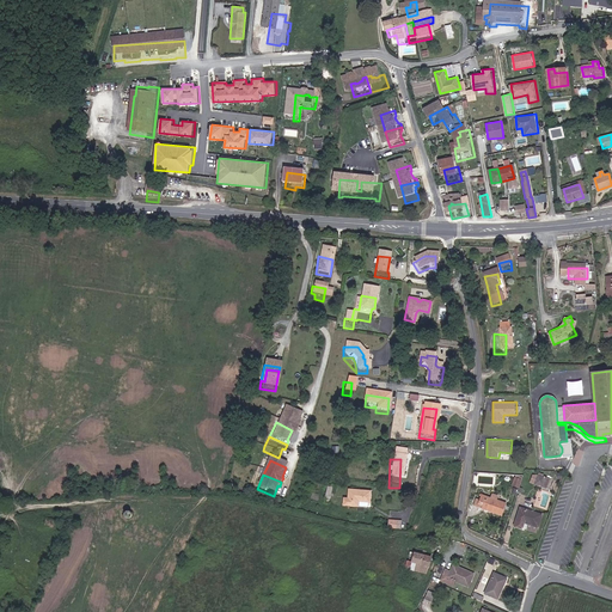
[(537,489),(542,490),(544,481),(533,477),(530,488),(537,490),(537,489)]
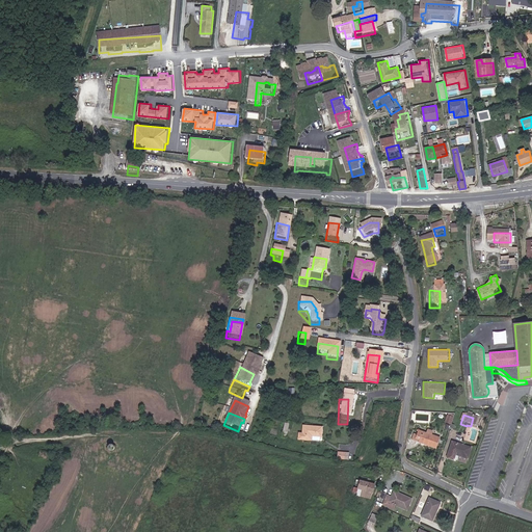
[(416,444),(431,450),(434,440),(427,437),(428,433),(423,432),(422,435),(416,433),(416,431),(415,431),(414,430),(411,431),(411,432),(411,433),(411,434),(413,434),(414,435),(411,440),(416,441),(416,444)]
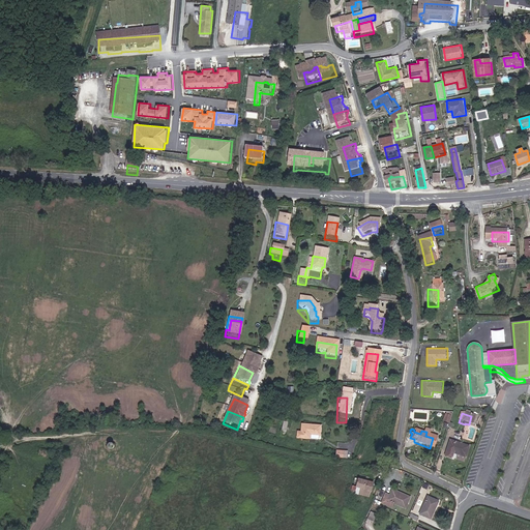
[(322,448),(323,447),(323,445),(324,445),(324,434),(305,434),(305,442),(301,442),(301,448),(322,448)]
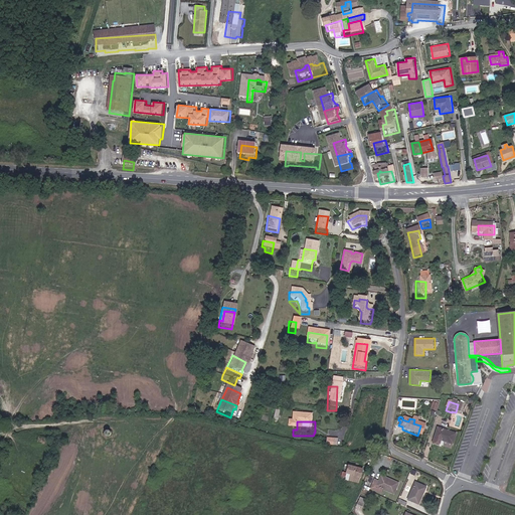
[(440,444),(449,447),(452,437),(434,431),(427,446),(436,448),(438,443),(440,444)]
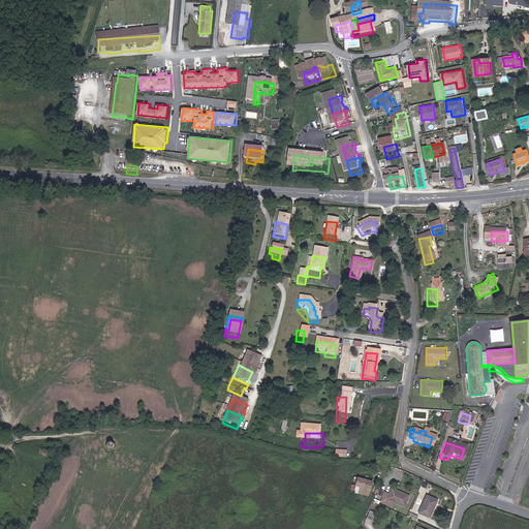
[(116,454),(118,452),(118,447),(117,445),(116,444),(114,443),(111,443),(109,444),(106,446),(105,449),(106,452),(109,454),(111,455),(114,455),(116,454)]
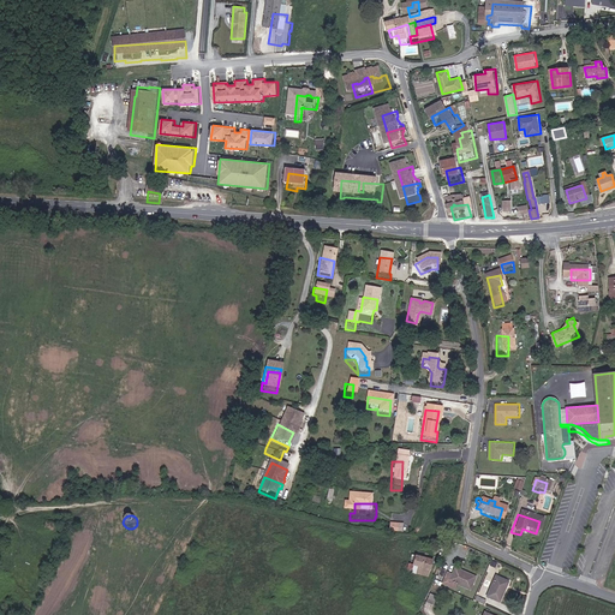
[(404,539),(405,529),(388,527),(387,537),(404,539)]
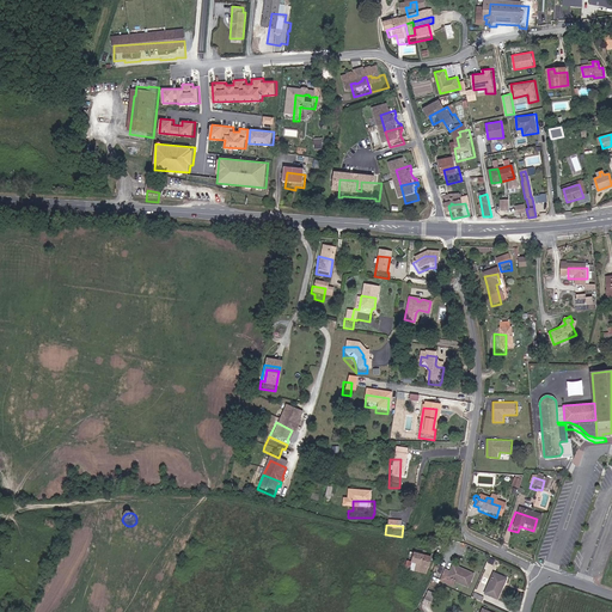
[(408,574),(422,580),(429,564),(412,558),(409,564),(411,565),(408,574)]
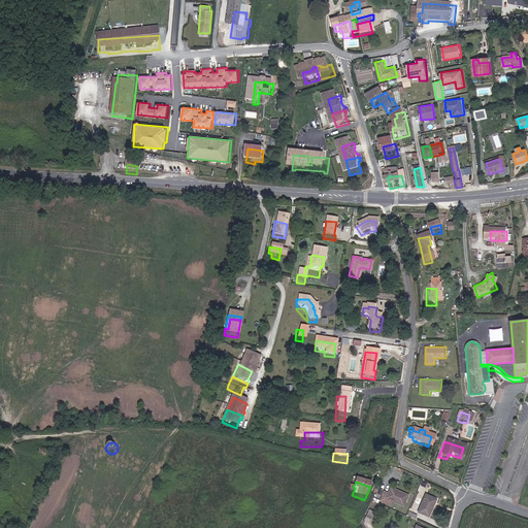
[(402,510),(406,500),(398,496),(396,498),(388,495),(384,493),(380,500),(402,510)]
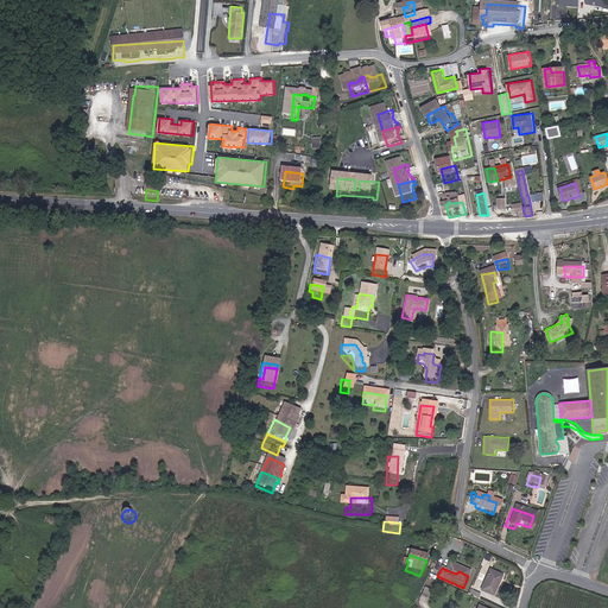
[(493,600),(498,589),(494,588),(499,578),(488,574),(480,594),(493,600)]
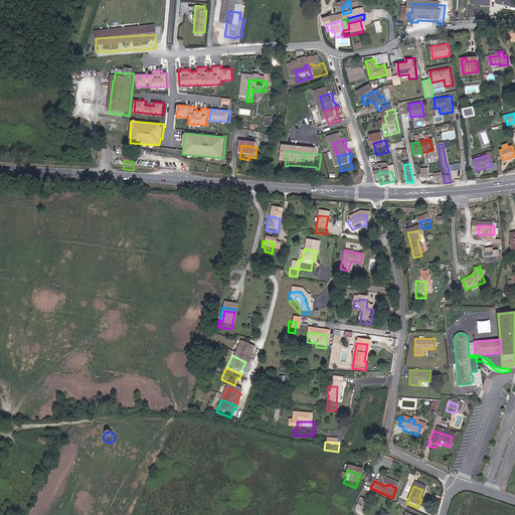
[(354,509),(360,512),(364,504),(358,501),(354,509)]
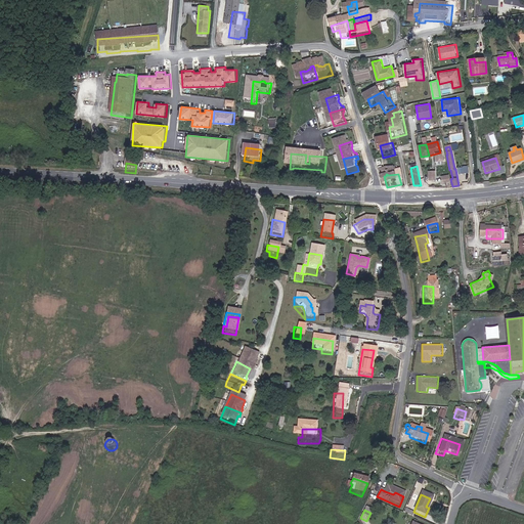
All buildings are outlined.
